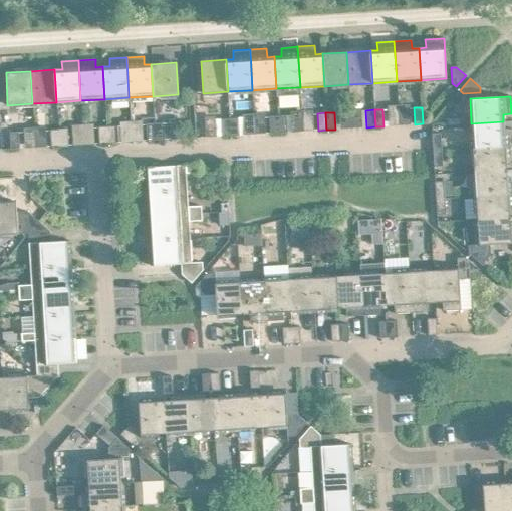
[(278,133),(277,115),(268,116),(269,134),(278,133)]
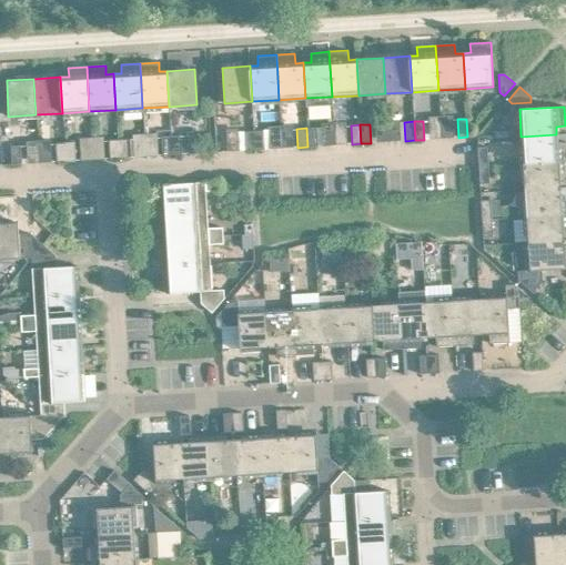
[(316,128),(306,128),(307,147),(317,147),(316,128)]
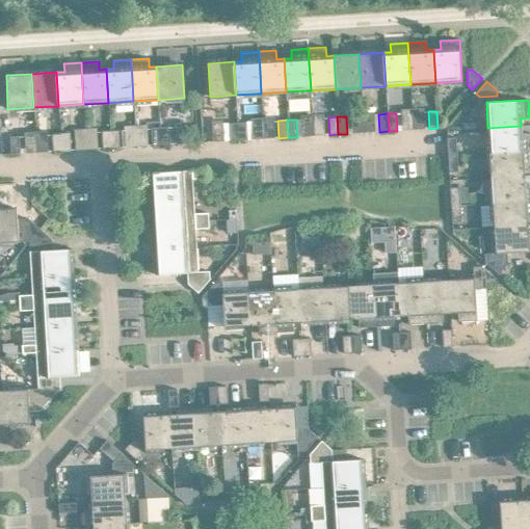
[(238,140),(237,123),(229,124),(230,140),(238,140)]
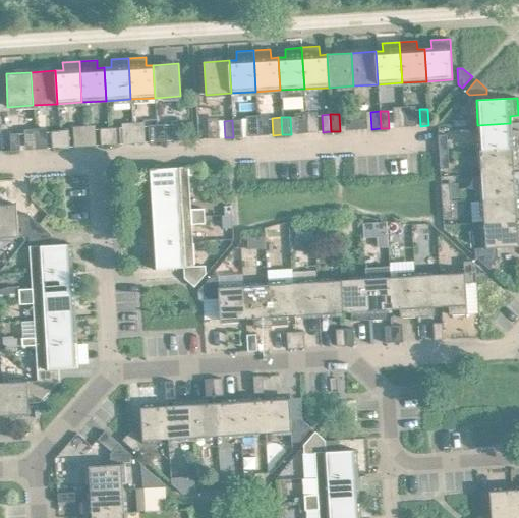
[(241,120),(232,120),(233,137),(242,136),(241,120)]
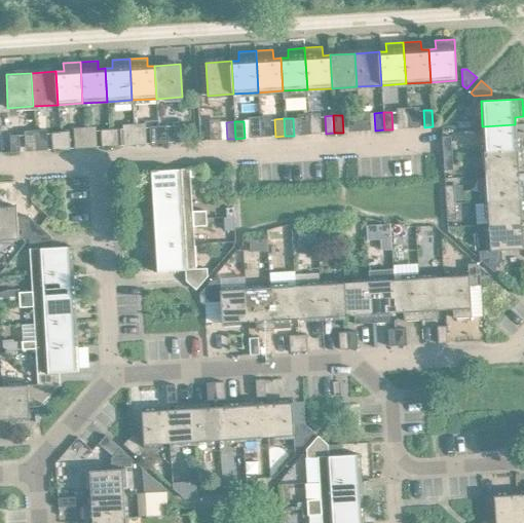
[(482,126),(484,151),(523,148),(523,131),(516,132),(515,124),(482,126)]
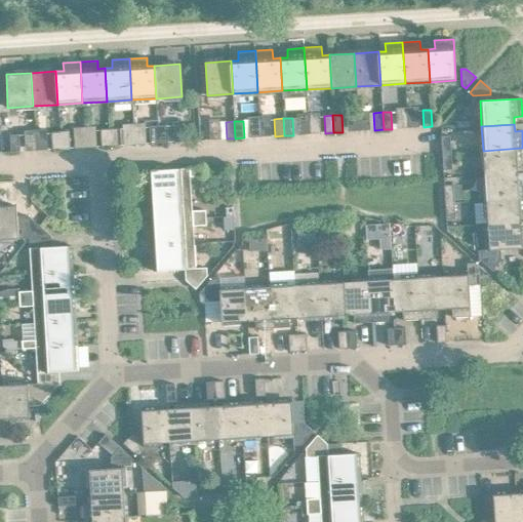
[(166,125),(158,126),(159,144),(167,143),(166,125)]
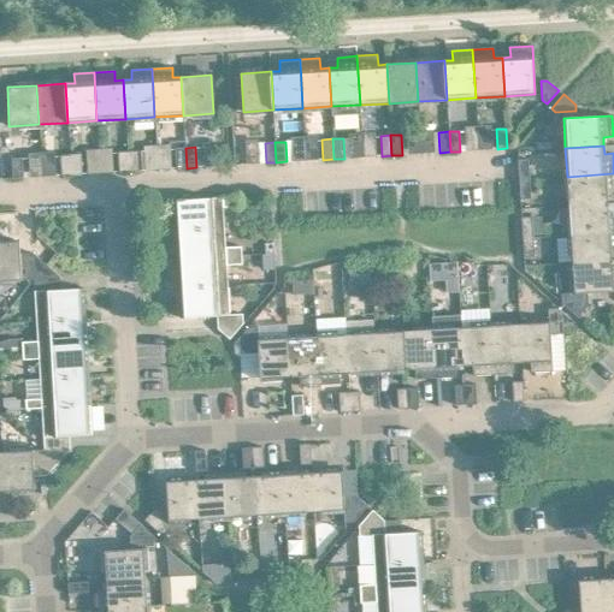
[(187,168),(186,148),(175,148),(176,168),(187,168)]
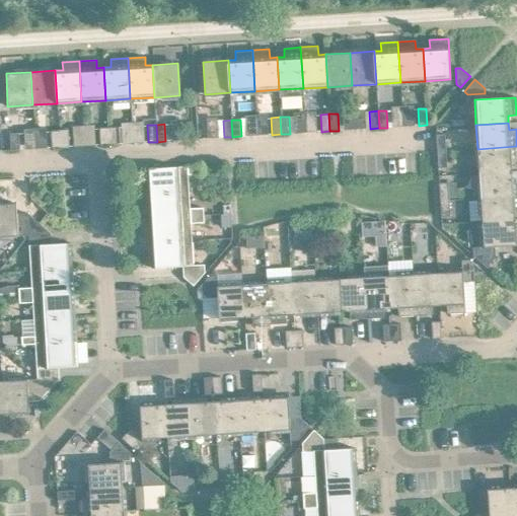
[(116,127),(107,128),(108,144),(117,144),(116,127)]
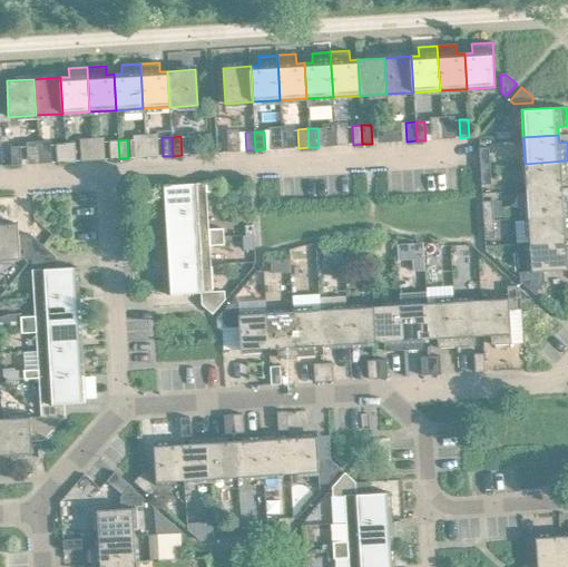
[(119,158),(118,140),(108,140),(109,159),(119,158)]
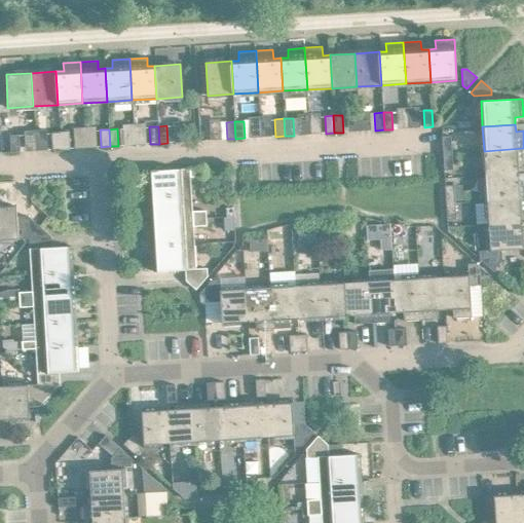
[(68,132),(60,133),(61,149),(69,149),(68,132)]
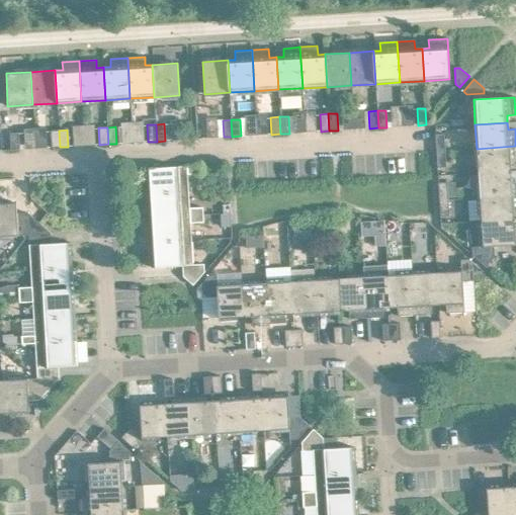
[(60,147),(59,131),(50,131),(51,148),(60,147)]
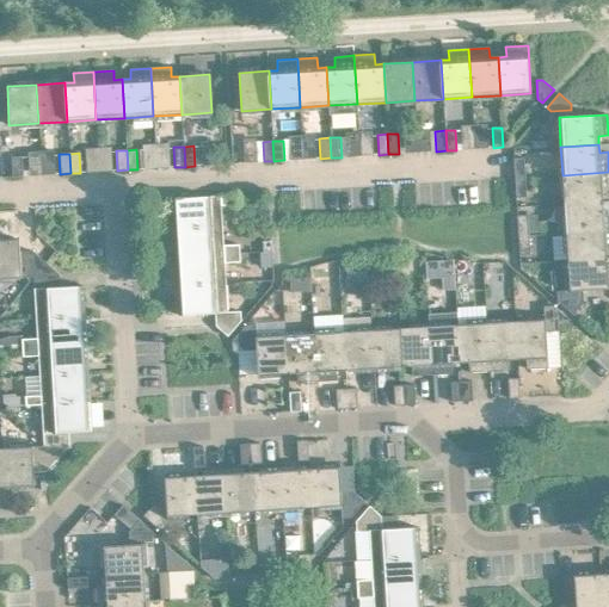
[(11,158),(12,177),(23,177),(22,156),(11,158)]
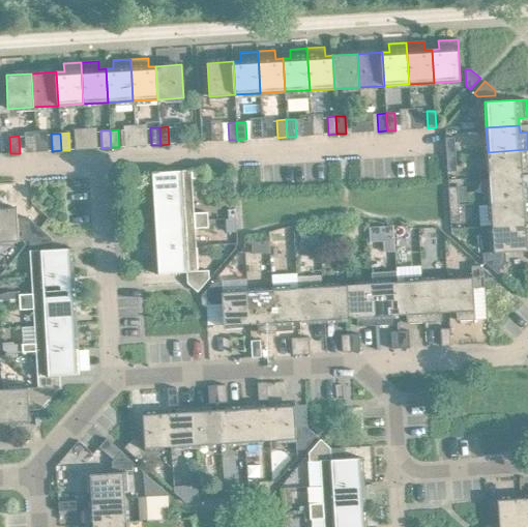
[(445,138),(446,154),(455,154),(453,137),(445,138)]
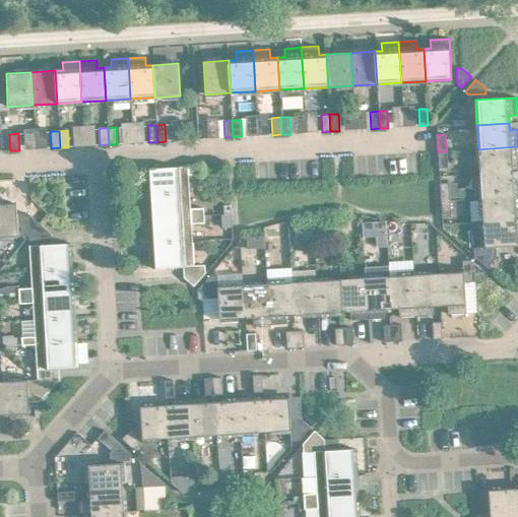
[(517,146),(478,149),(479,174),(512,172),(512,165),(517,164),(517,146)]
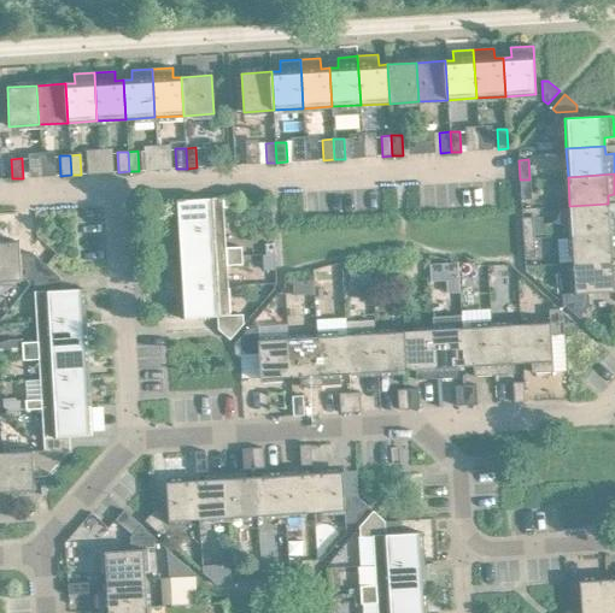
[(529,180),(520,180),(521,200),(531,199),(529,180)]
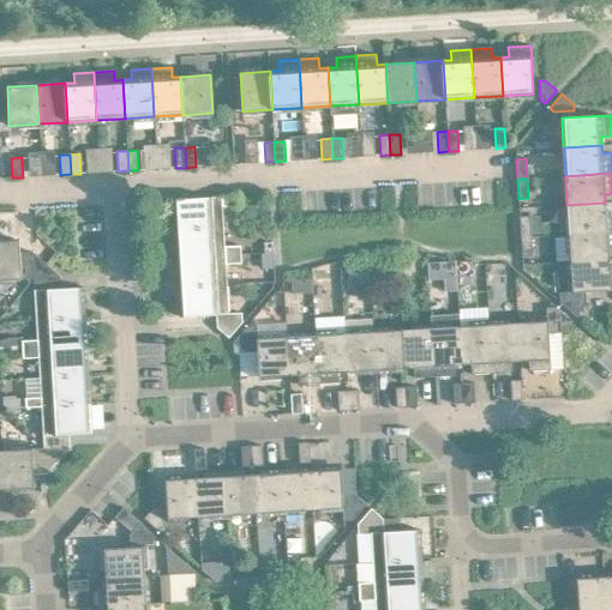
[(173,199),(174,229),(223,227),(222,206),(238,206),(237,195),(173,199)]
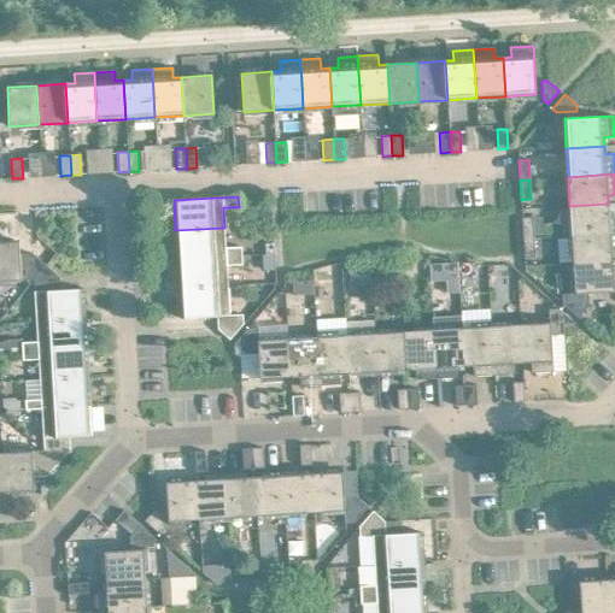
[(569,206),(572,235),(610,233),(608,204),(569,206)]
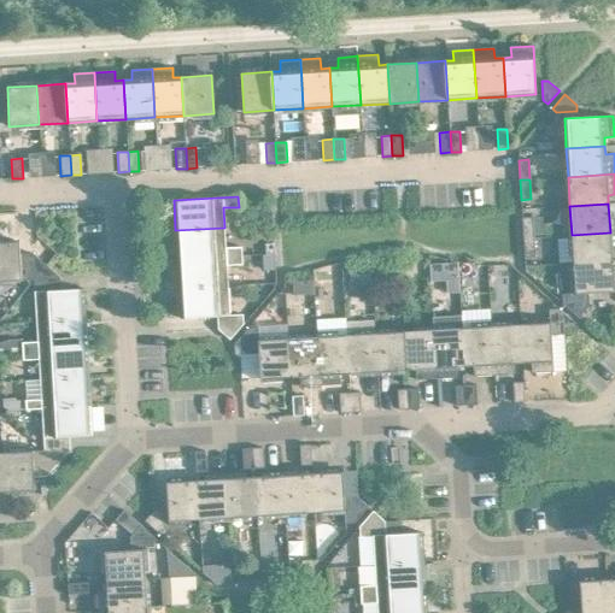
[(271,205),(253,206),(255,222),(273,220),(271,205)]
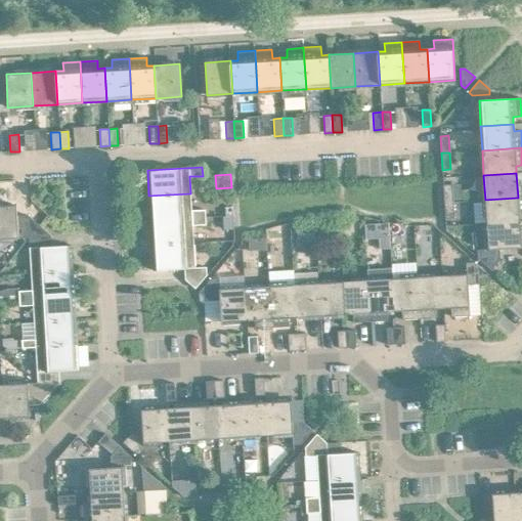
[(442,185),(443,202),(452,202),(451,184),(442,185)]
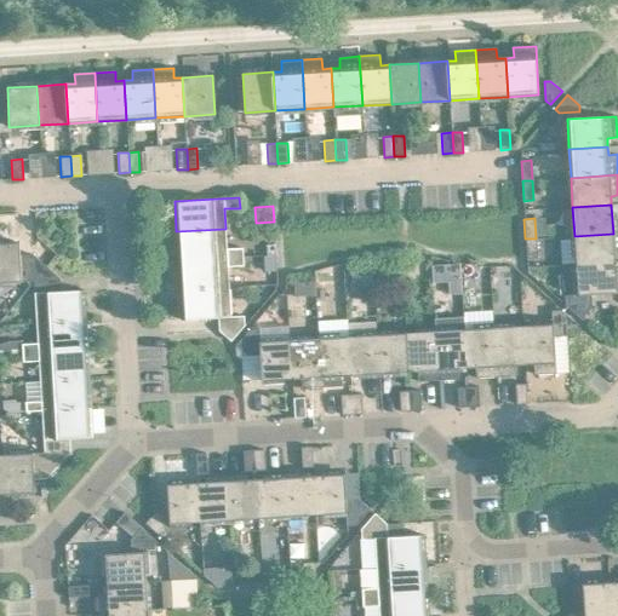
[(176,231),(178,260),(242,257),(242,248),(227,248),(225,229),(176,231)]
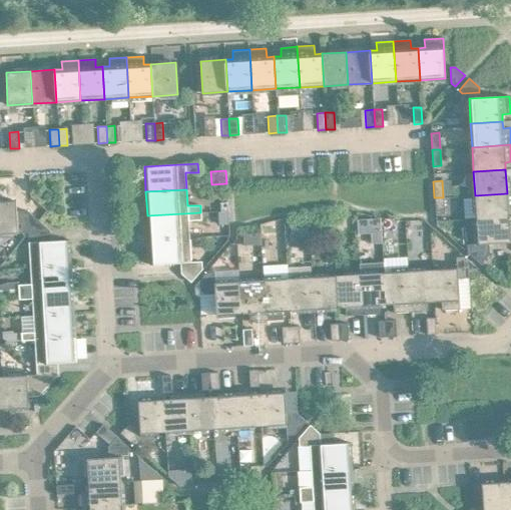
[(475,195),(476,219),(508,217),(507,193),(475,195)]
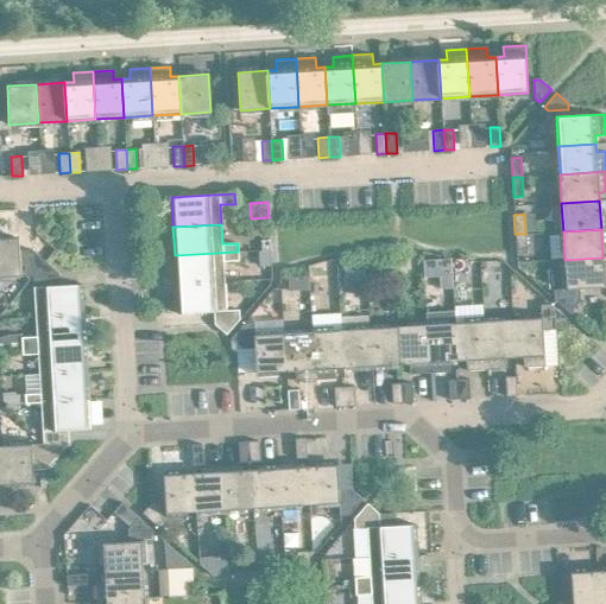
[(525,234),(515,234),(516,254),(526,253),(525,234)]
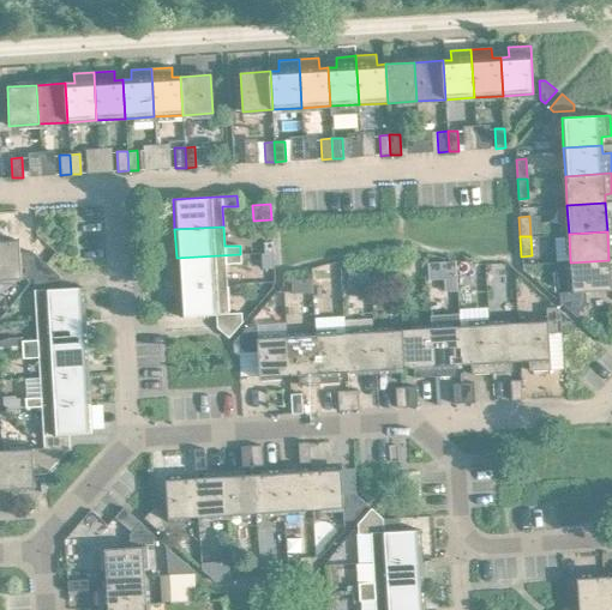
[(0,279),(34,278),(46,264),(33,252),(19,253),(19,240),(0,241),(0,279)]
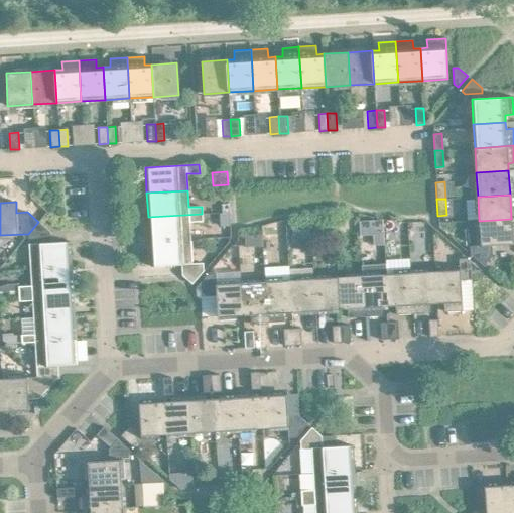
[(222,214),(219,214),(220,227),(230,226),(229,213),(222,214)]
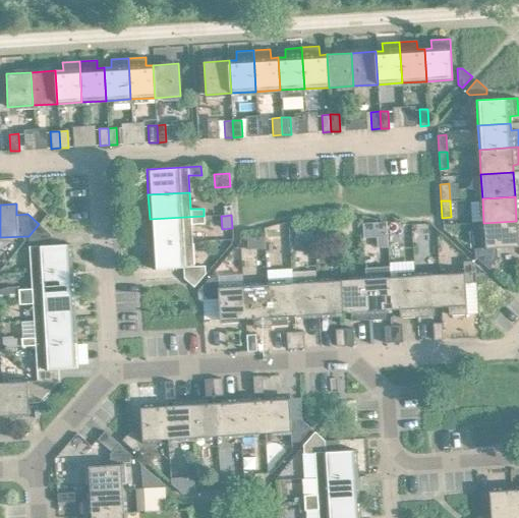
[(150,219),(151,243),(192,241),(191,224),(205,224),(204,216),(150,219)]
